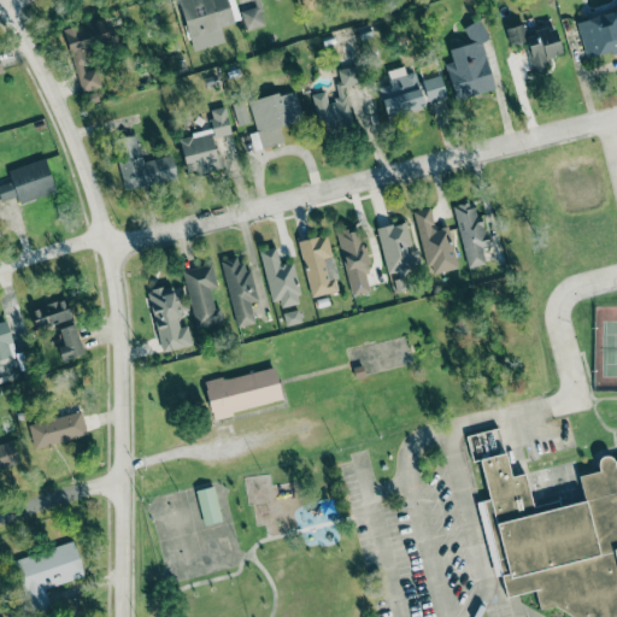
[(177,0),(192,51),(224,42),(221,25),(240,19),(234,0),(177,0)]
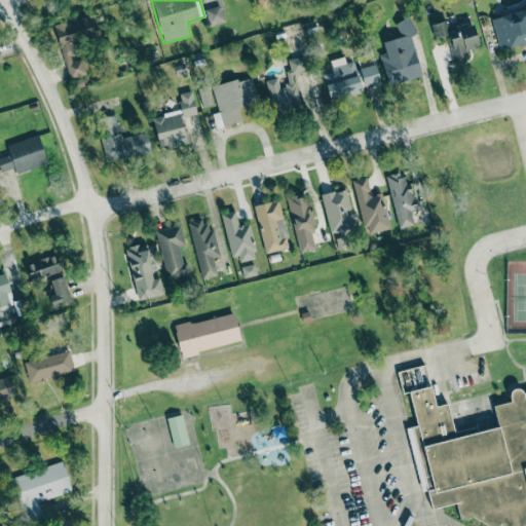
[(210,26),(226,22),(221,1),(224,0),(213,0),(215,6),(204,9),(210,26)]
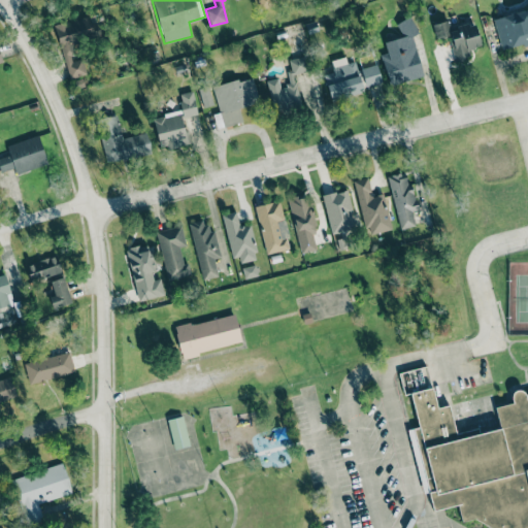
[(527,42),(527,8),(494,18),(501,50),(527,42)]
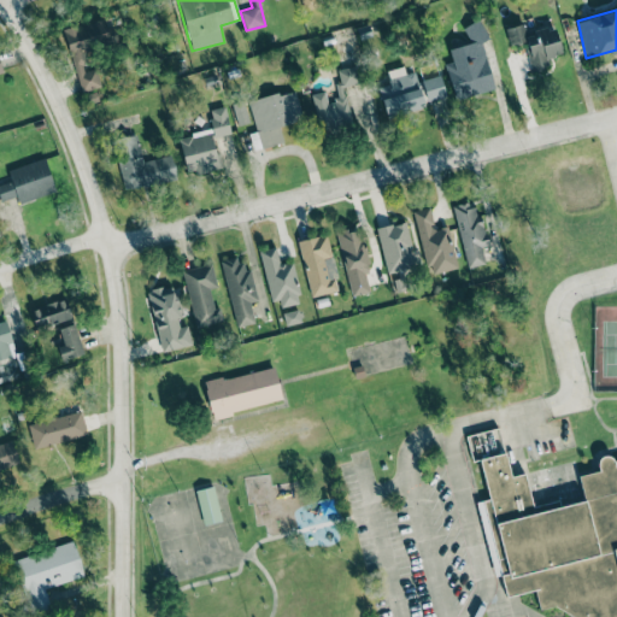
[(65,28),(78,92),(100,88),(97,69),(88,71),(83,51),(110,46),(105,21),(65,28)]
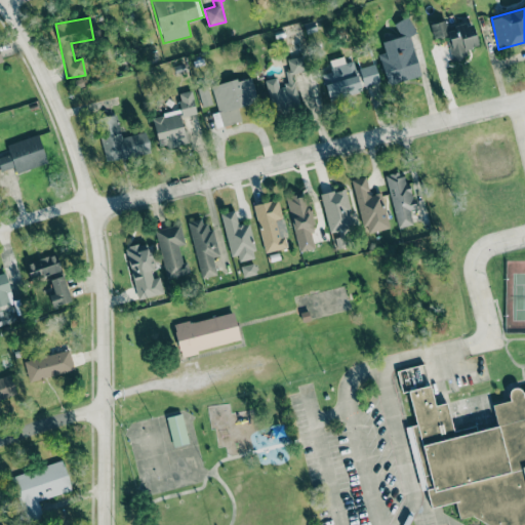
[(387,84),(420,76),(410,34),(414,33),(410,17),(395,22),(399,37),(382,42),(385,52),(378,53),(387,84)]
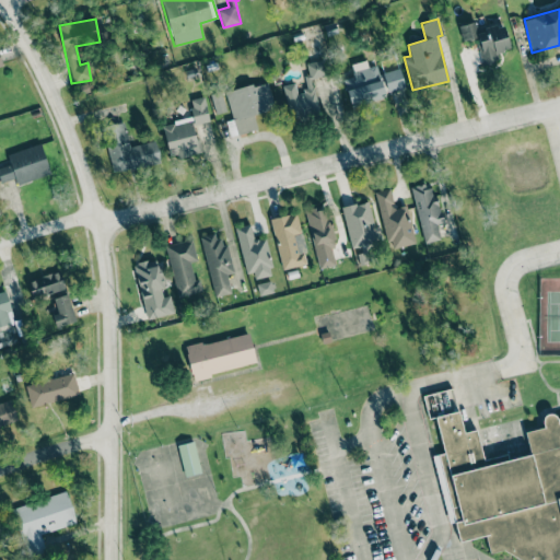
[(510,49),(504,23),(477,30),(476,22),(459,25),(463,41),(477,37),(482,63),(499,60),(497,53),(510,49)]
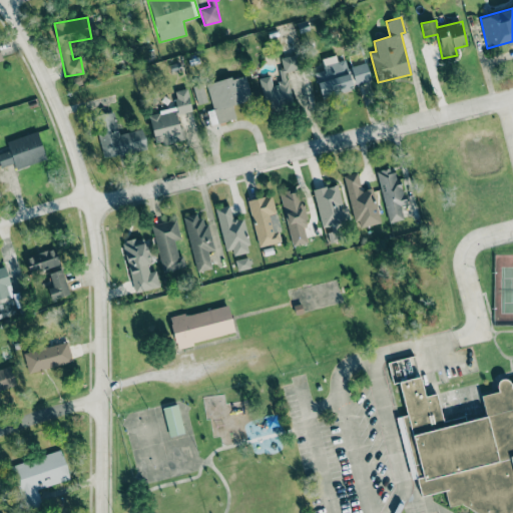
[(286,72),(299,69),(296,54),(281,58),(284,70),(279,71),(282,82),(272,84),(270,76),(260,79),(267,111),(294,104),(286,72)]
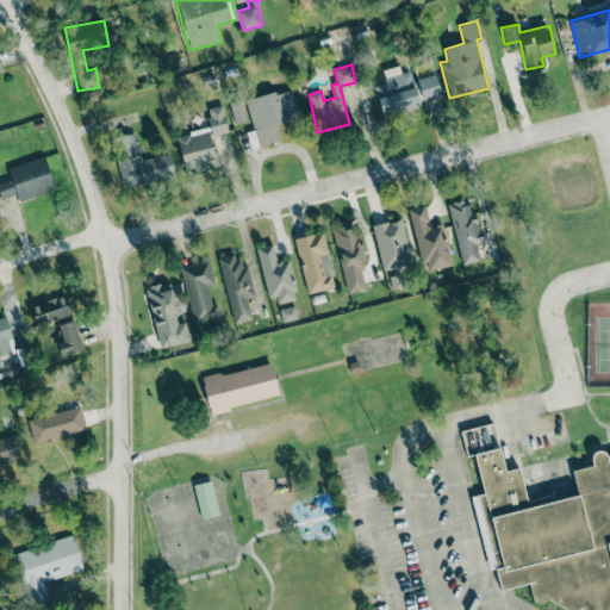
[(383,70),(386,83),(374,86),(381,114),(422,104),(412,70),(400,73),(399,66),(383,70)]
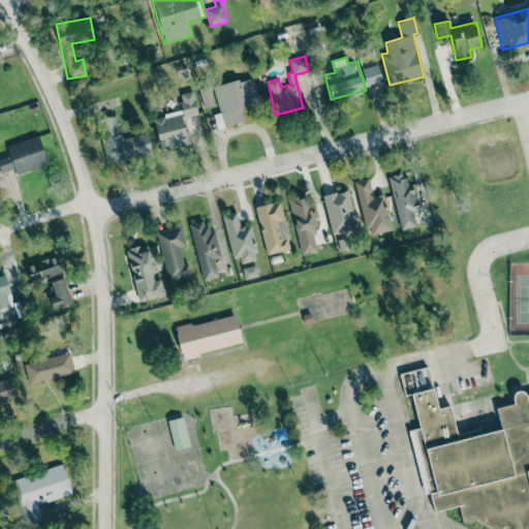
[(368,87),(382,83),(377,64),(362,68),(368,87)]
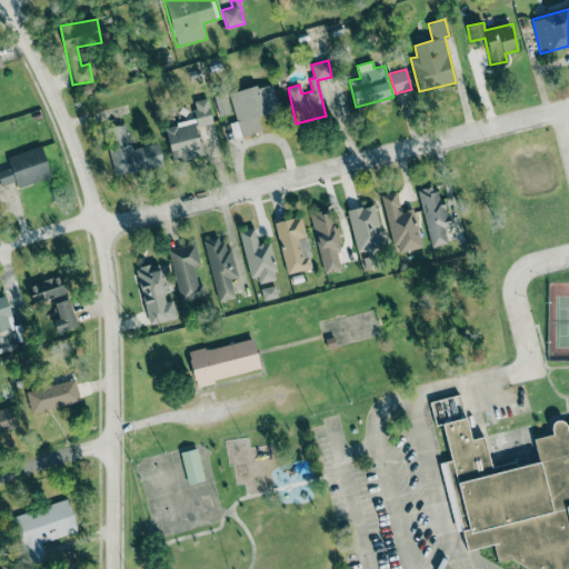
[(261,131),(258,117),(279,111),(272,82),(227,93),(238,137),(261,131)]
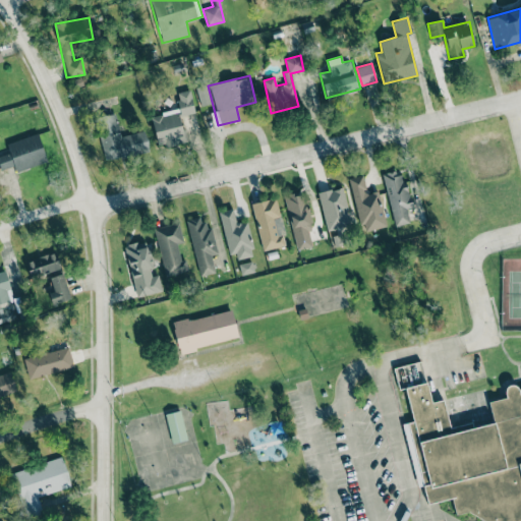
[(195,87),(200,106),(210,104),(206,84),(195,87)]
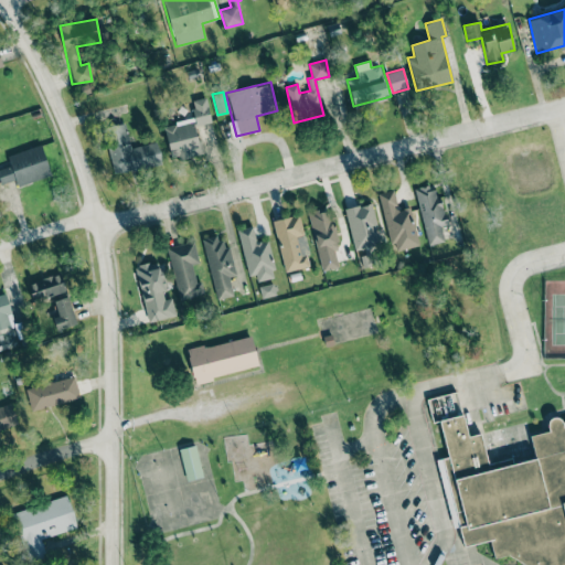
[(211,121),(205,97),(191,100),(194,118),(163,125),(170,157),(179,155),(180,159),(201,155),(194,126),(211,121)]
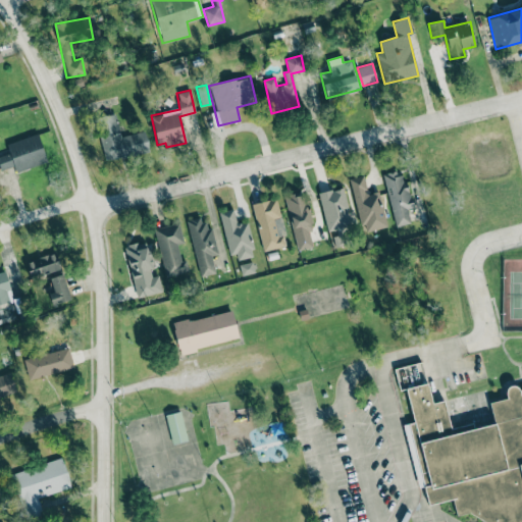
[(146,132),(120,136),(116,113),(98,116),(104,159),(149,153),(146,132)]
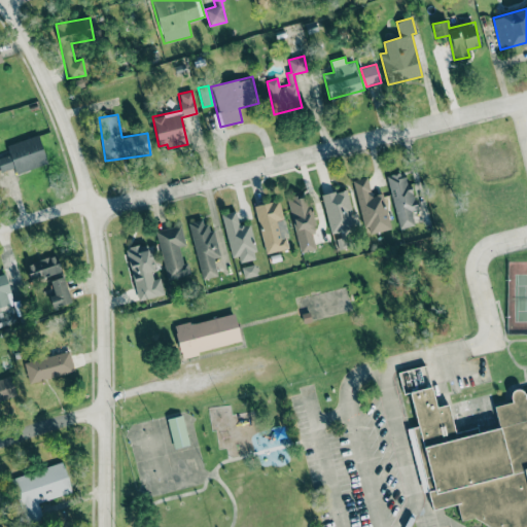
[(16,174),(47,163),(37,134),(7,145),(10,153),(0,156),(0,171),(0,172),(14,167),(16,174)]
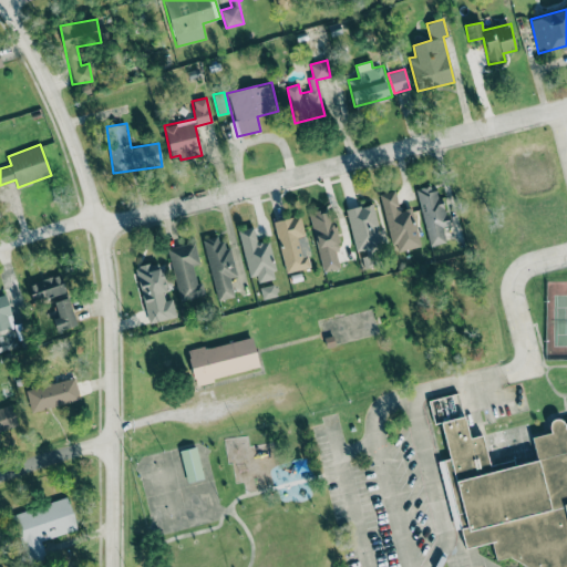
[(445,243),(442,227),(446,226),(437,184),(416,188),(429,246),(445,243)]
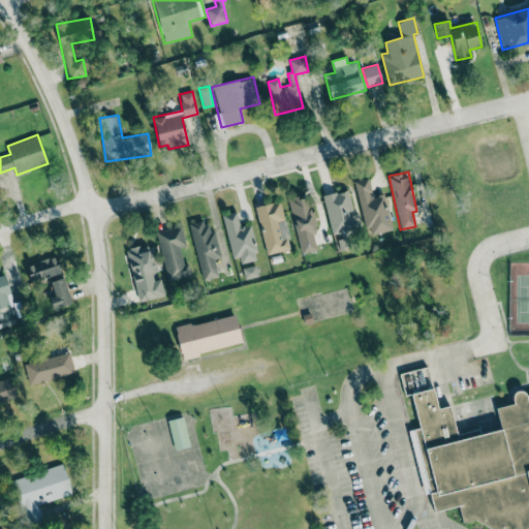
[(367,236),(392,229),(383,193),(373,196),(369,178),(354,181),(367,236)]
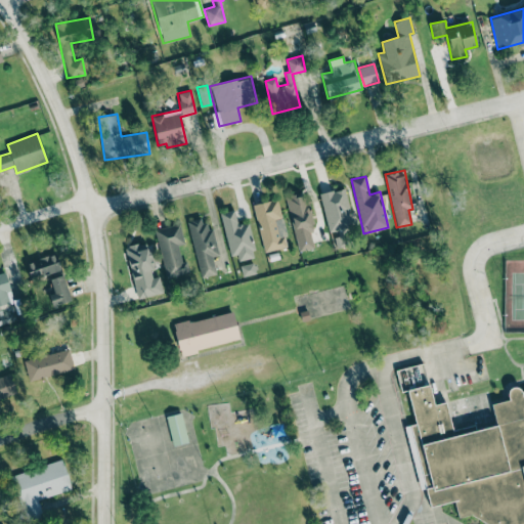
[(319,194),(329,232),(353,226),(344,188),(319,194)]
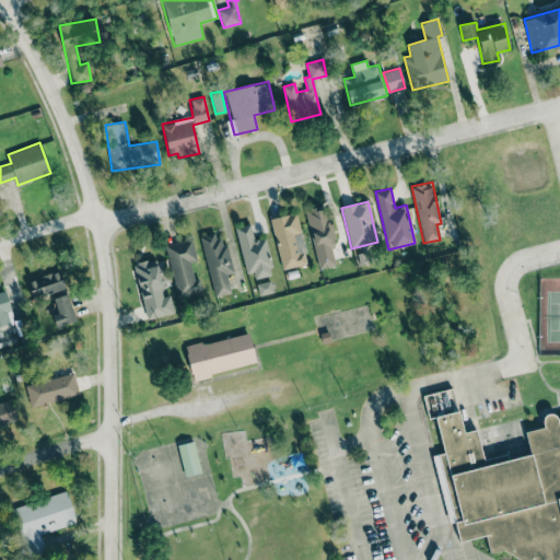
[(318,269),(339,265),(325,206),(305,210),(318,269)]
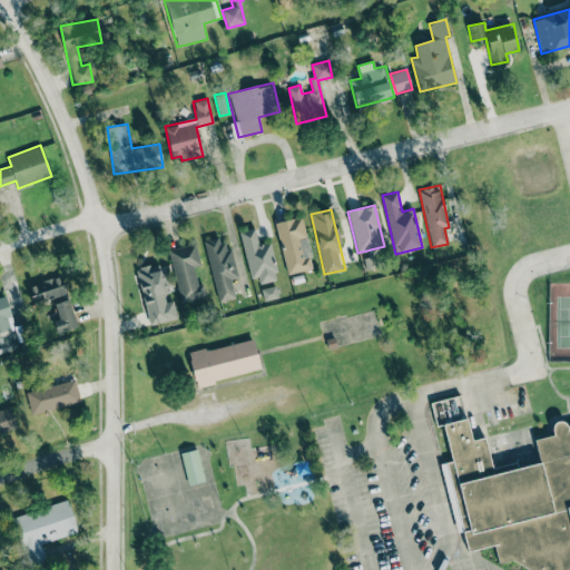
[(287,274),(314,268),(302,216),(275,223),(287,274)]
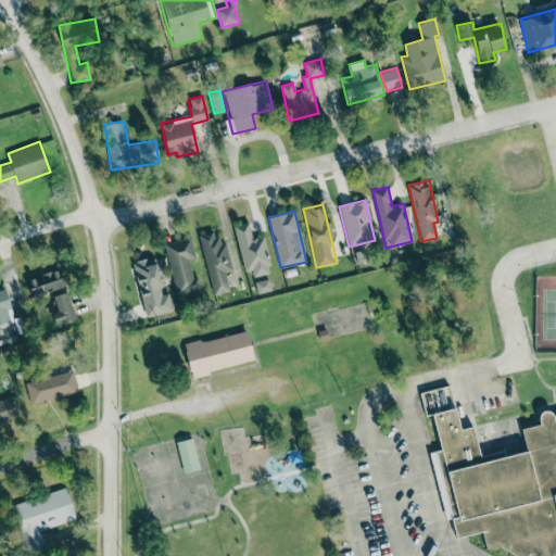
[(243,272),(251,270),(253,277),(272,274),(264,236),(252,238),(249,223),(235,225),(243,272)]
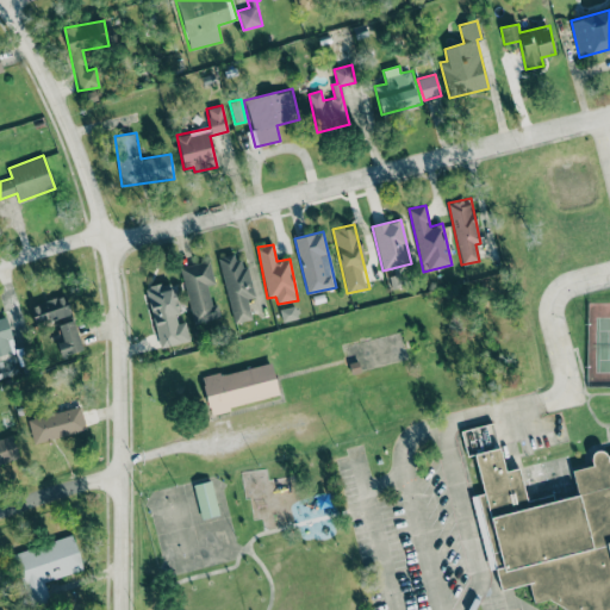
[(255,297),(248,266),(240,267),(236,254),(218,257),(235,324),(253,319),(248,299),(255,297)]
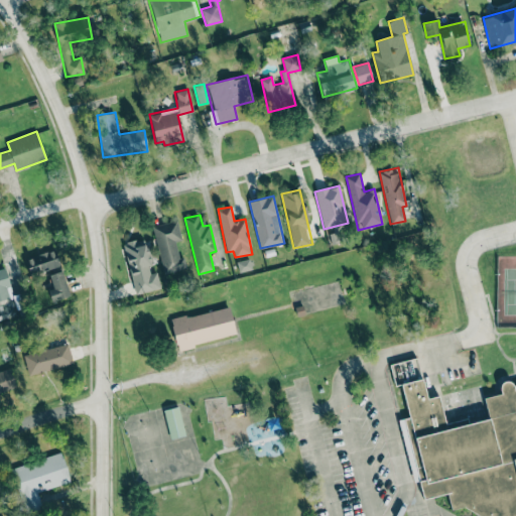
[(152,226),(163,273),(186,268),(183,257),(179,258),(175,242),(181,240),(177,221),(152,226)]
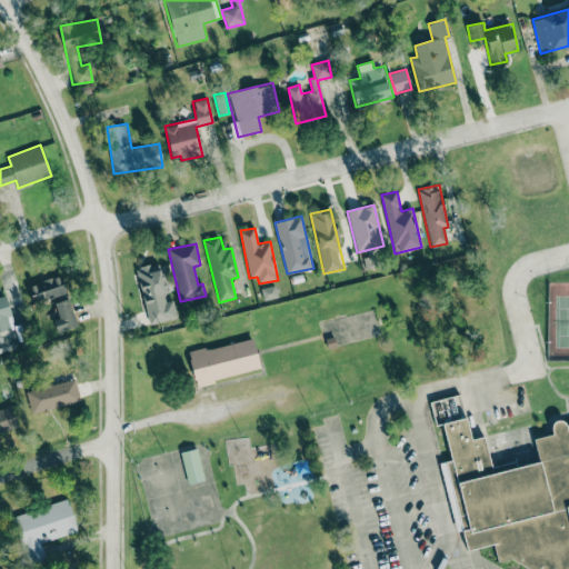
[(136,268),(149,325),(177,318),(173,299),(168,301),(159,262),(136,268)]
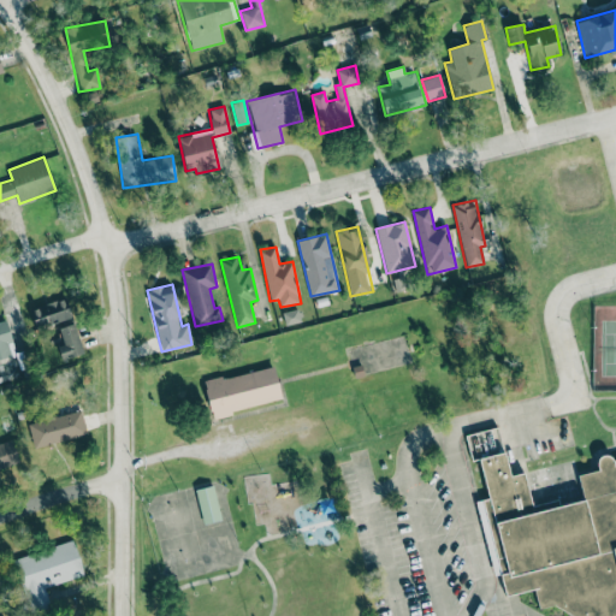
[(71,321),(67,301),(30,307),(34,327),(71,321)]
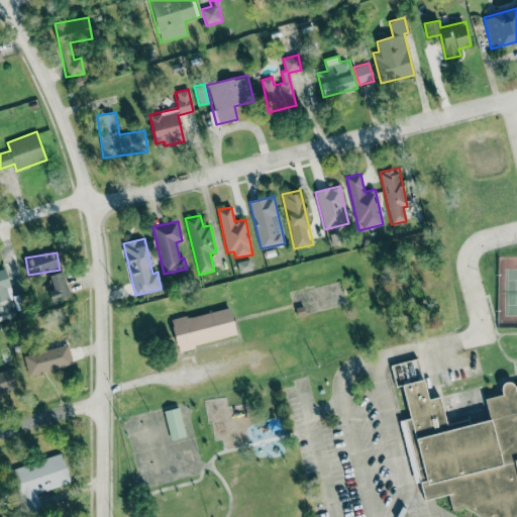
[(237,263),(239,273),(252,269),(249,260),(237,263)]
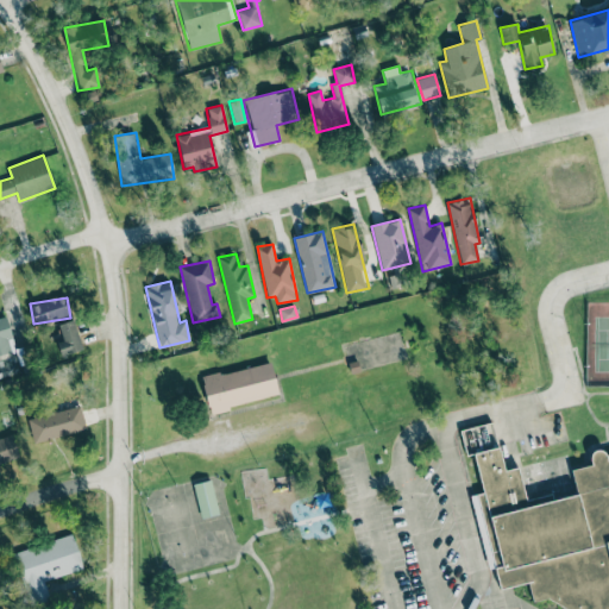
[(6,316),(0,318),(0,356),(17,351),(6,316)]
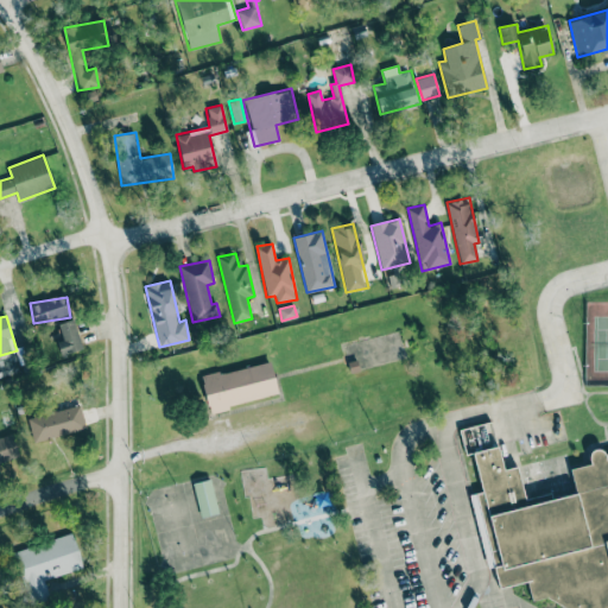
[(63,340),(56,342),(61,356),(82,349),(73,320),(58,324),(63,340)]
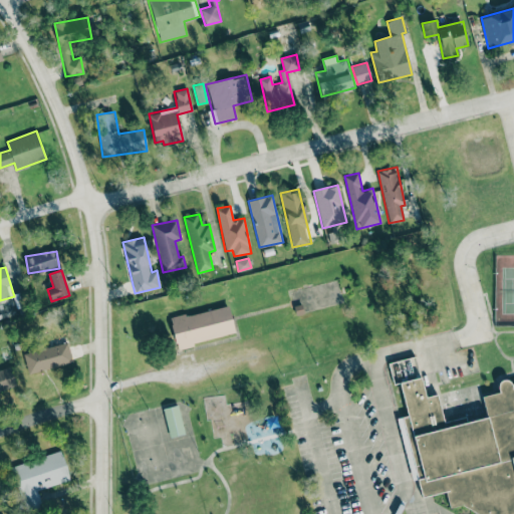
[(235,333),(229,305),(170,318),(177,347),(235,333)]
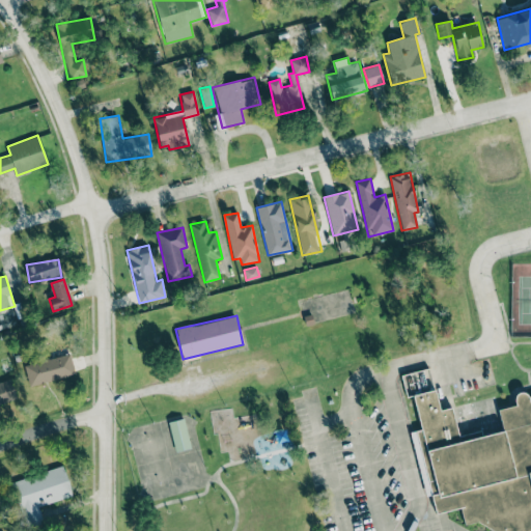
[(75,373),(70,353),(24,366),(29,387),(75,373)]
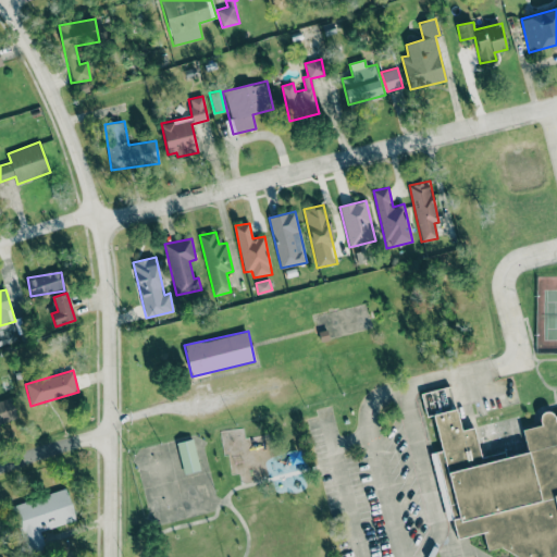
[(0,424),(17,418),(11,397),(0,400),(0,424)]
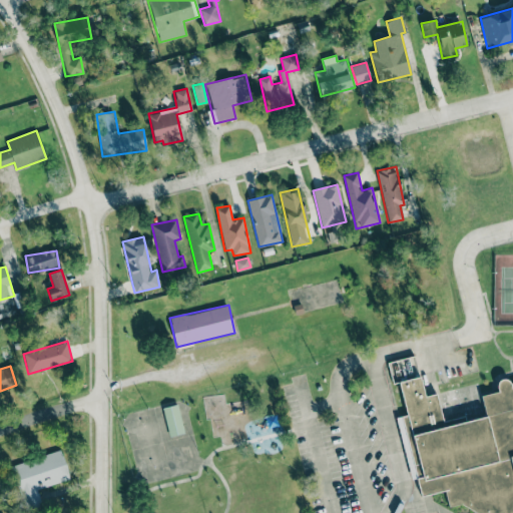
[(512,512),(479,512),(440,491),(427,494),(398,383),(419,377),(428,410),(512,387),(512,512)]
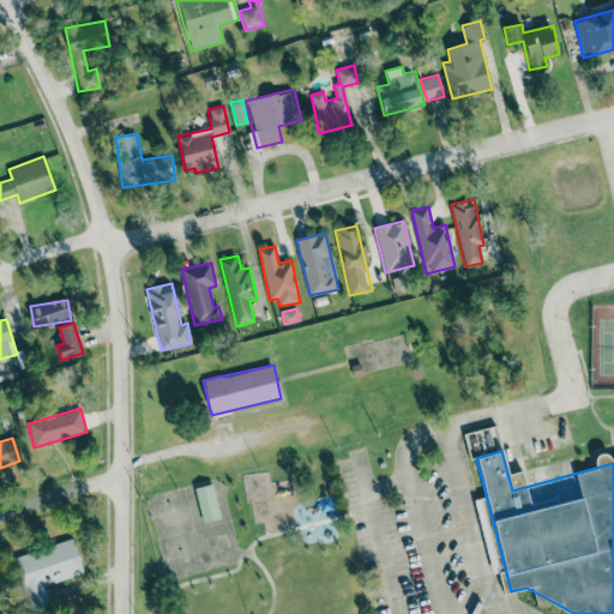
[(221,518),(212,483),(194,488),(203,523),(221,518)]
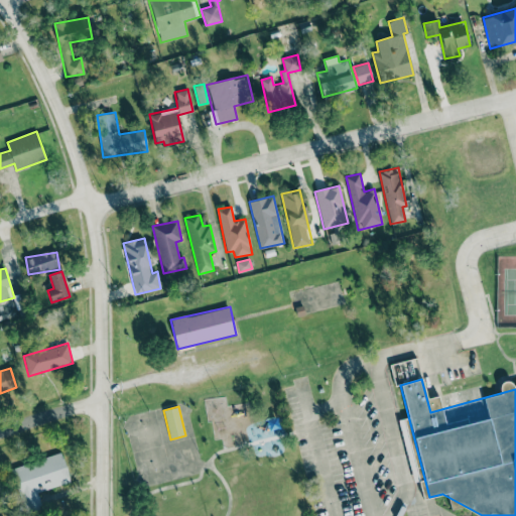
[(12,467),(24,512),(41,507),(37,492),(71,483),(62,453),(12,467)]
